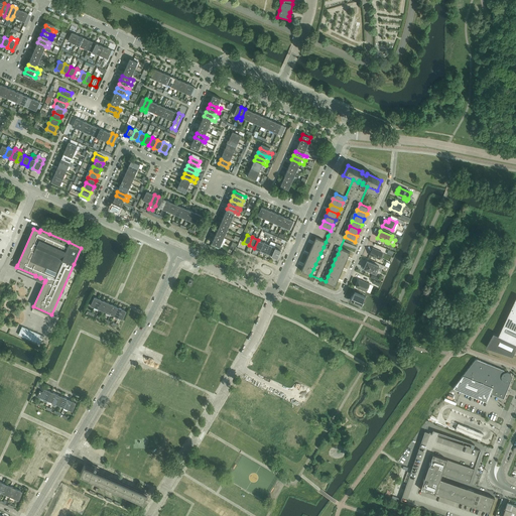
[(324,247),(326,242),(315,237),(313,243),(324,247)]
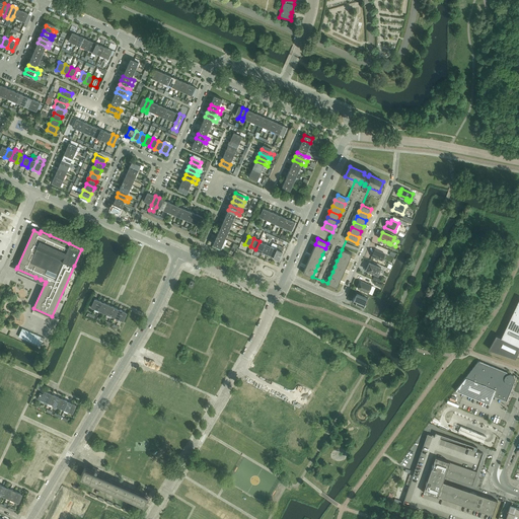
[(265,243),(260,241),(255,249),(262,251),(265,243)]
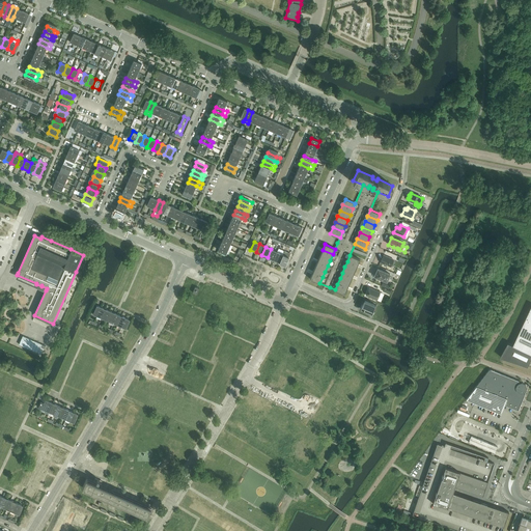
[(277,252),(271,249),(268,257),(274,260),(277,252)]
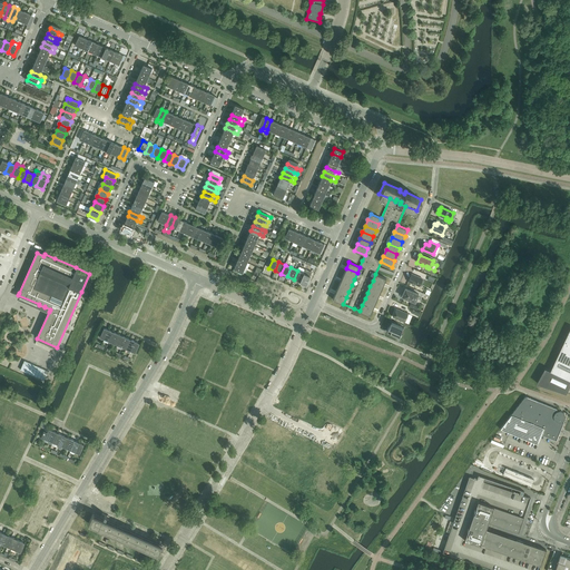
[(297,271),(294,279),(300,282),(305,269),(300,267),(297,271)]
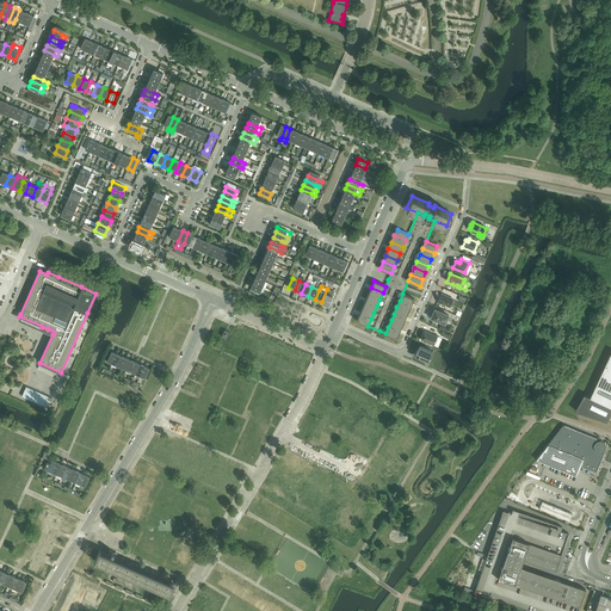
[(380,300),(383,292),(371,288),(369,295),(380,300)]
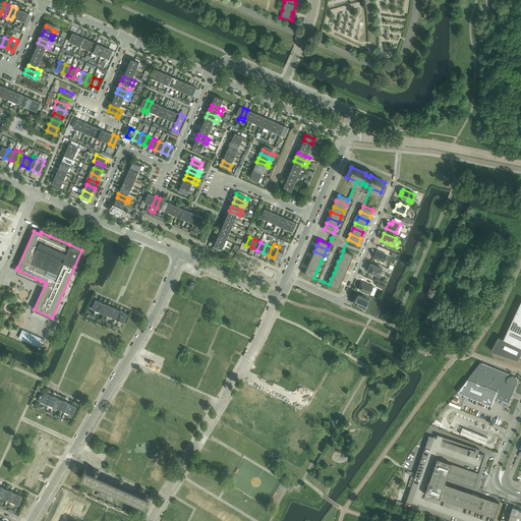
[(279,246),(274,257),(280,261),(285,248),(279,246)]
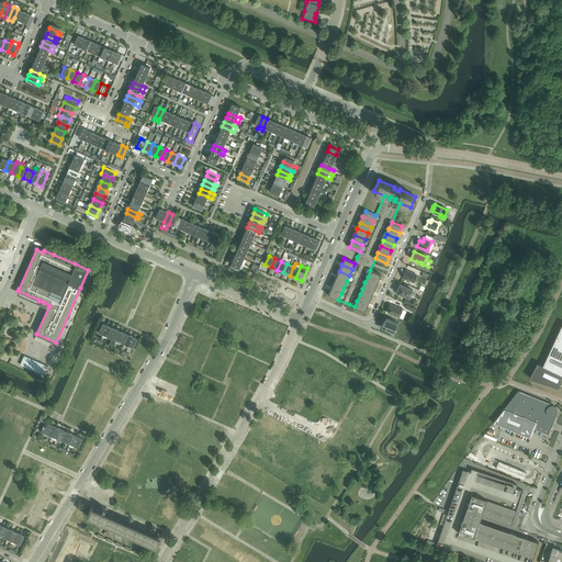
[(378,281),(381,274),(370,270),(368,277),(378,281)]
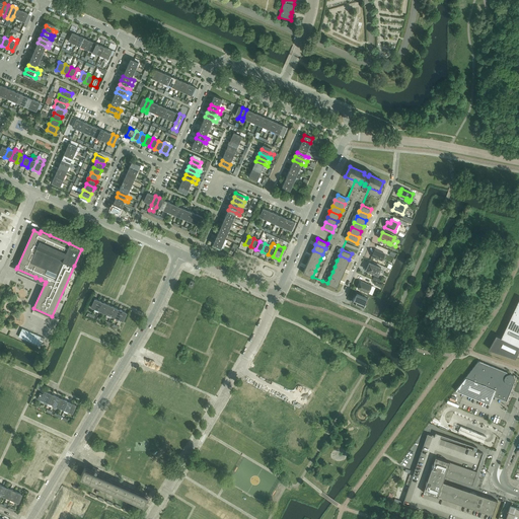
[(381,261),(384,253),(375,249),(372,256),(375,257),(375,258),(375,260),(377,261),(378,260),(378,258),(381,261)]
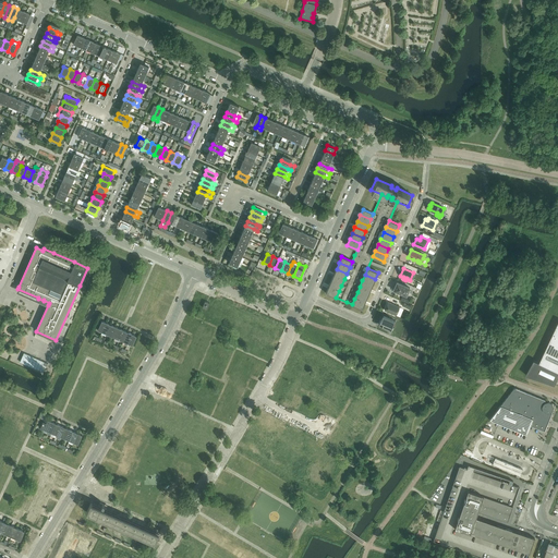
[(344,279),(347,274),(337,269),(334,275),(344,279)]
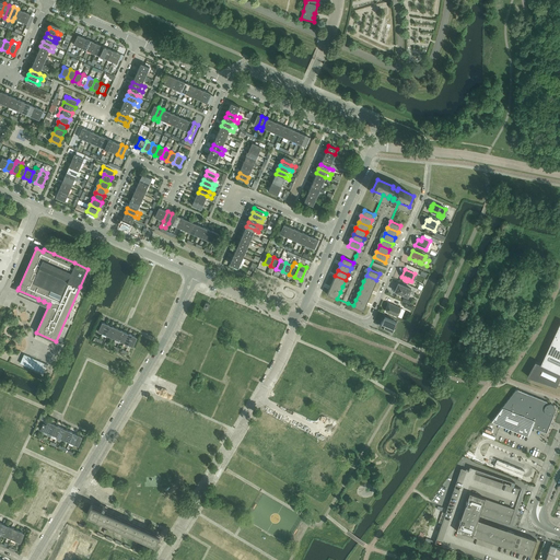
[(342,287),(346,280),(335,276),(333,282),(342,287)]
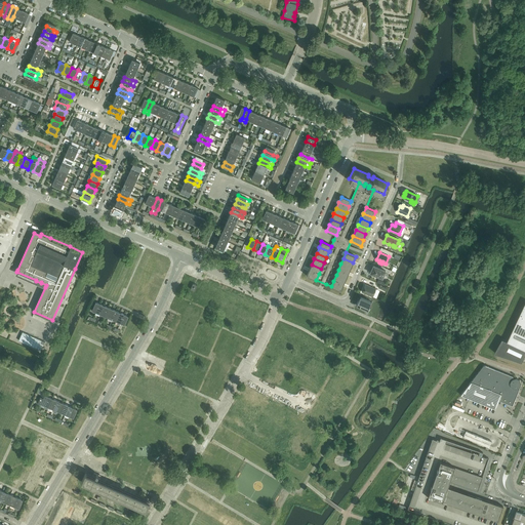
[(351,268),(353,263),(344,258),(340,264),(351,268)]
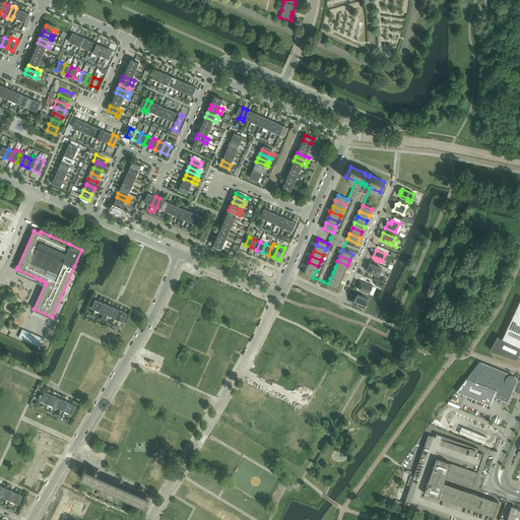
[(345,271),(347,265),(337,261),(335,267),(345,271)]
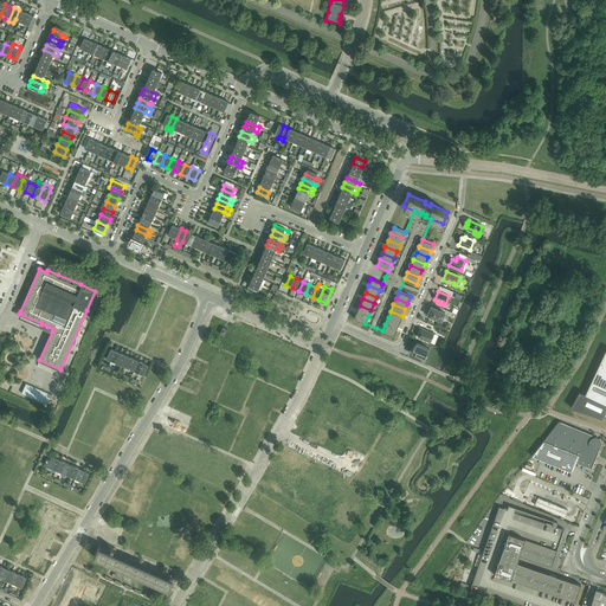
[(368,316),(371,310),(360,305),(356,311),(368,316)]
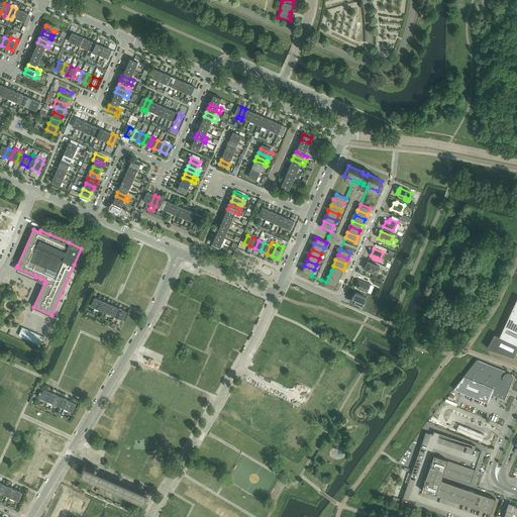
[(378,271),(380,267),(368,262),(365,269),(369,271),(368,272),(371,273),(372,272),(377,274),(378,274),(379,271),(378,271)]
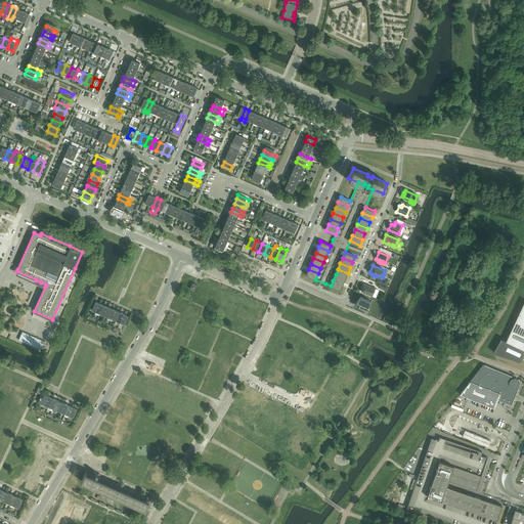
[(315,279),(318,273),(308,269),(306,275),(315,279)]
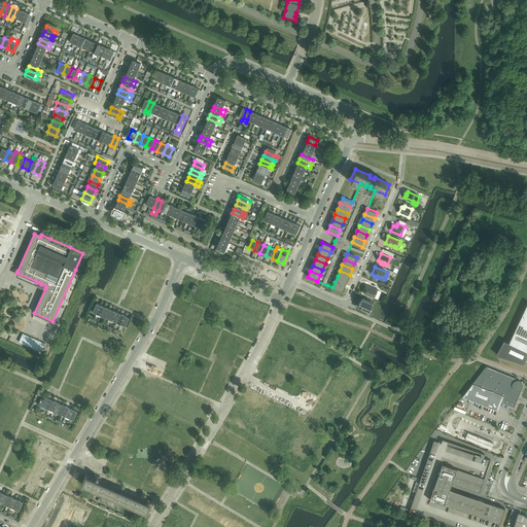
[(347,280),(350,275),(340,271),(338,276),(347,280)]
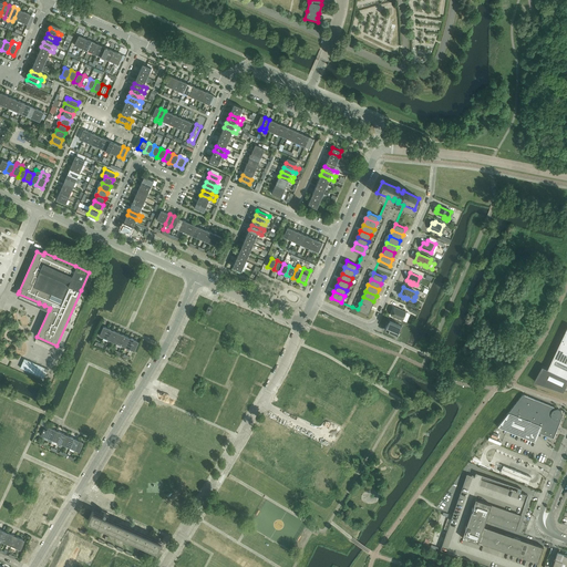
[(373,301),(363,297),(360,303),(371,308),(373,301)]
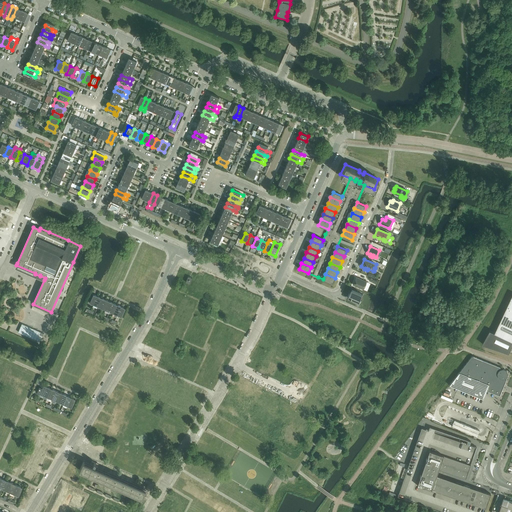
[(332,283),(335,278),(325,274),(323,279),(332,283)]
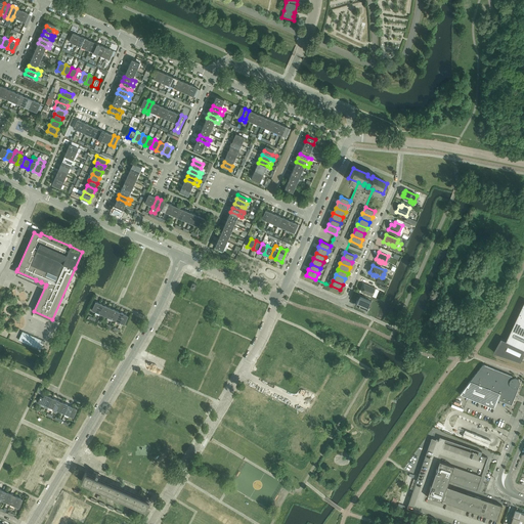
[(372,296),(375,289),(364,284),(361,292),(372,296)]
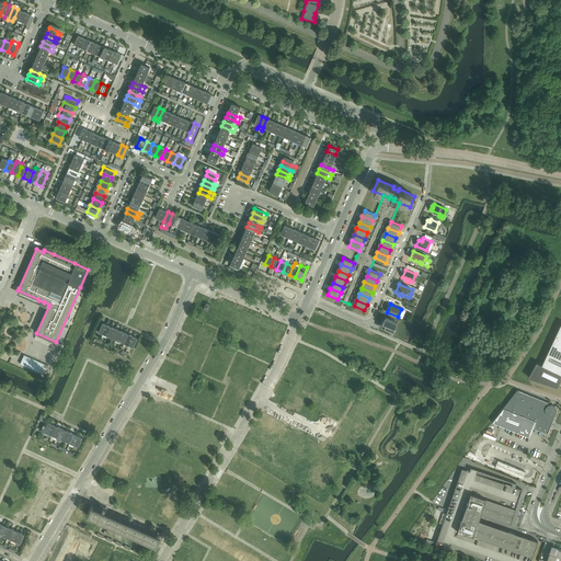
[(381,323),(380,325),(384,328),(392,331),(393,328),(396,322),(397,322),(386,318),(385,317),(384,319),(381,323)]
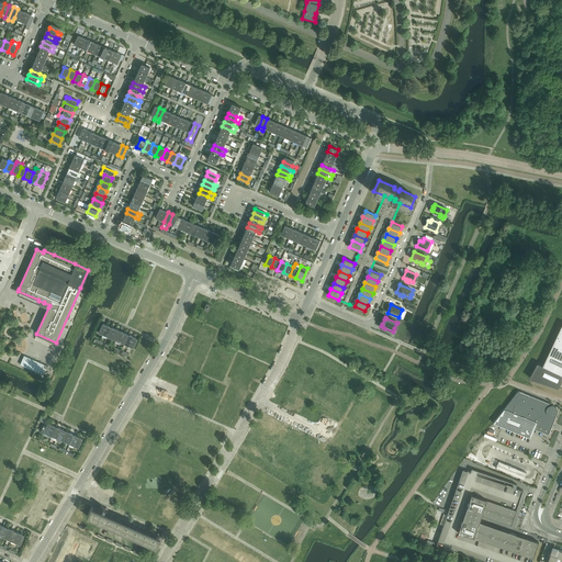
[(107,325),(103,335),(102,336),(107,338),(108,336),(111,327),(107,325)]
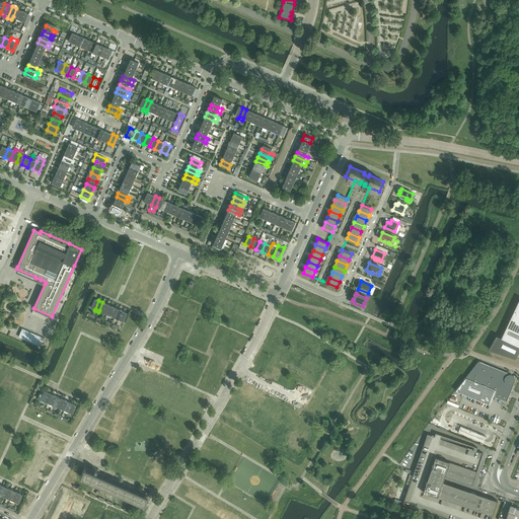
[(518,352),(518,300),(502,338),(497,335),(490,349),(516,358),(518,352)]
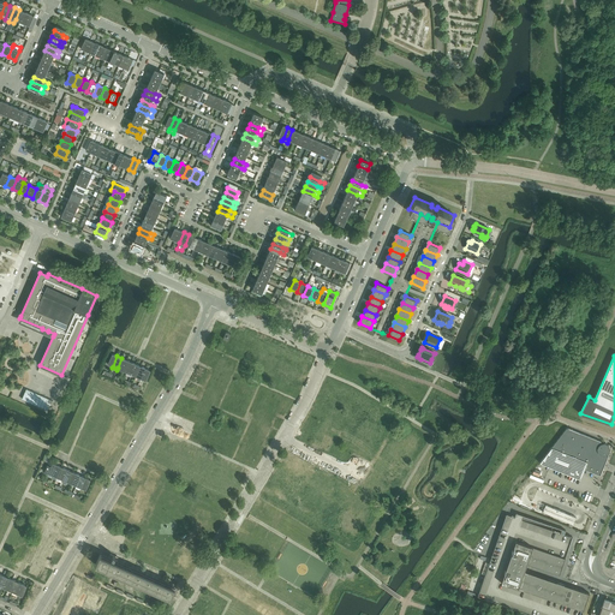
[(130,377),(131,375),(136,364),(131,362),(127,372),(126,375),(130,377)]
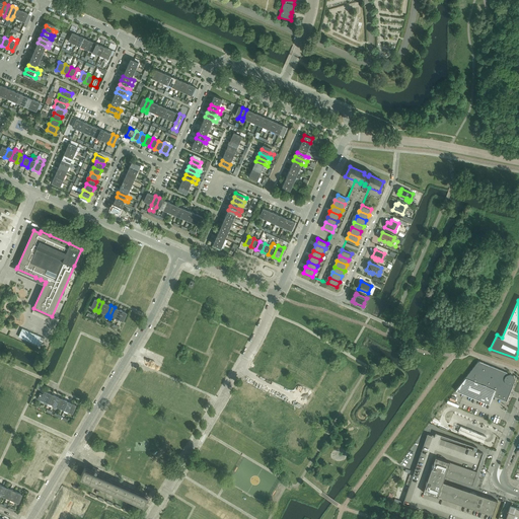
[(22,326),(19,336),(42,345),(46,337),(22,326)]
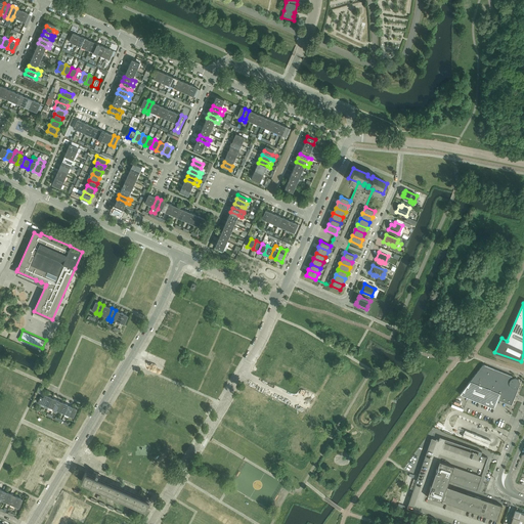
[(494,408),(497,400),(498,398),(512,404),(518,390),(517,388),(519,386),(519,385),(520,384),(520,382),(519,381),(519,380),(518,379),(516,378),(515,378),(513,378),(512,376),(484,364),(483,364),(483,365),(482,365),(460,394),(468,397),(494,408)]
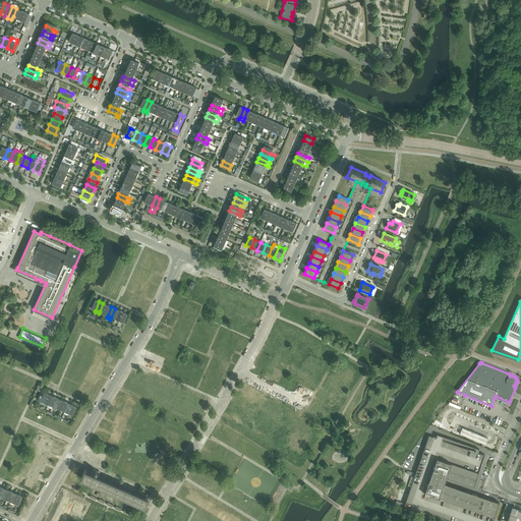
[(38,400),(45,402),(48,394),(45,392),(43,395),(40,394),(38,400)]
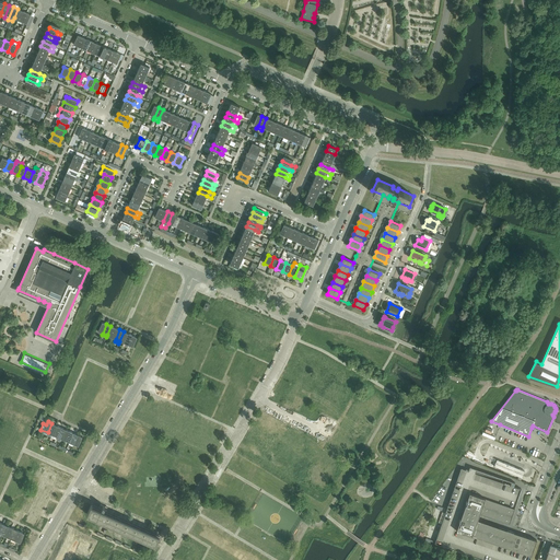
[(494,466),(522,478),(525,471),(497,459),(494,466)]
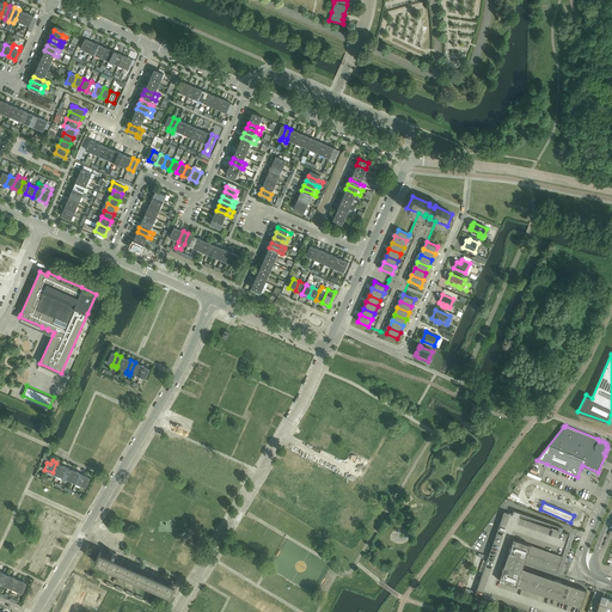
[(503,512),(491,549),(476,593),(528,611),(579,611),(587,591),(521,568),(524,561),(557,571),(569,534),(503,512)]
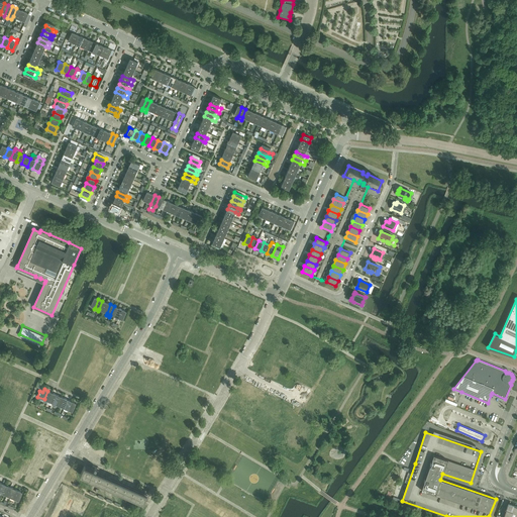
[(93,466),(92,468),(91,469),(84,466),(80,475),(95,481),(143,502),(147,494),(98,472),(98,471),(99,471),(99,469),(100,469),(93,466)]
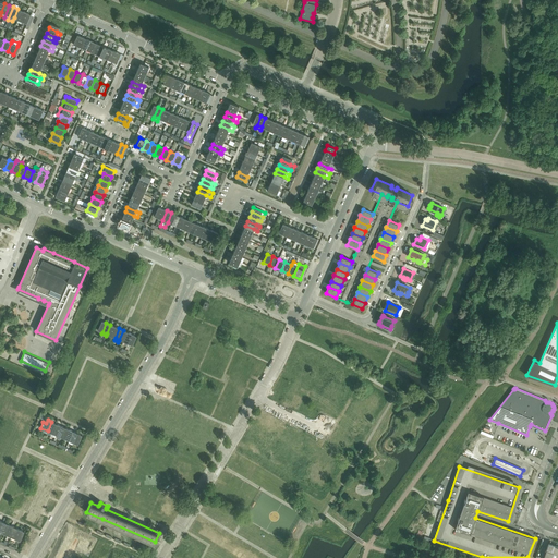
[(557,557),(557,546),(556,546),(549,544),(544,557),(557,557)]
